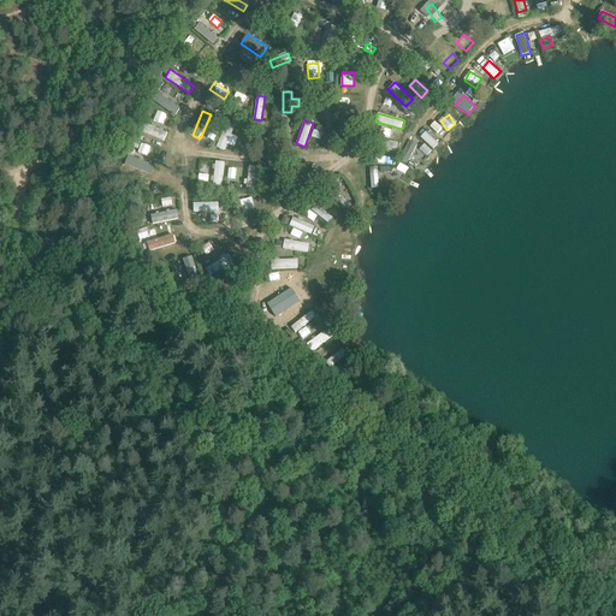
[(433,149),(438,144),(426,131),(421,137),(433,149)]
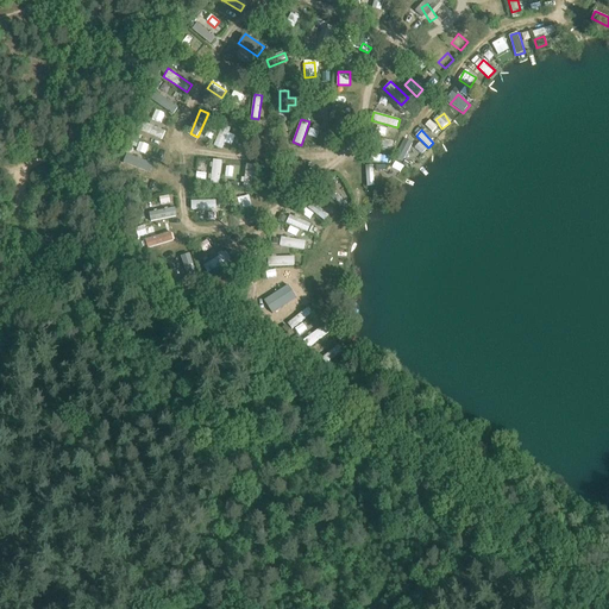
[(214,145),(221,149),(225,142),(232,145),(236,136),(227,132),(226,133),(221,131),(214,145)]
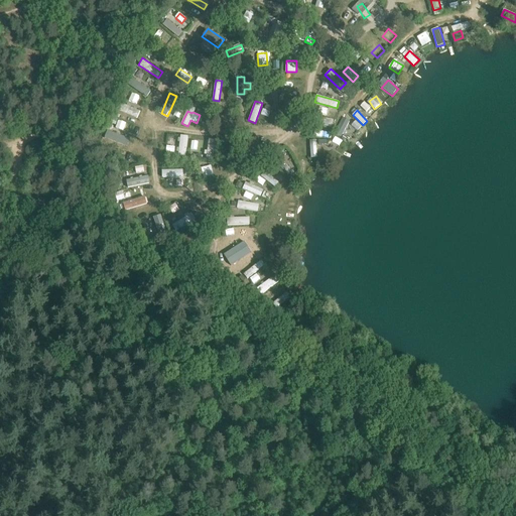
[(317,124),(331,127),(333,120),(319,117),(317,124)]
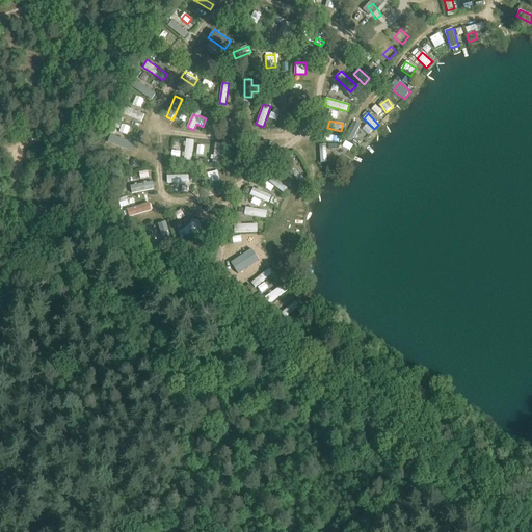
[(354,121),(345,137),(352,141),(361,124),(354,121)]
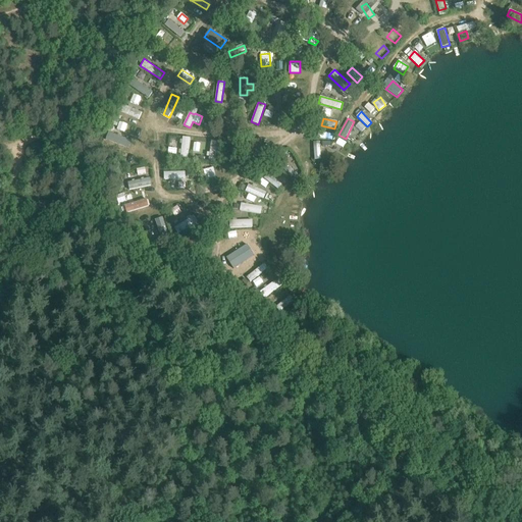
[(120,121),(118,128),(125,132),(127,124),(120,121)]
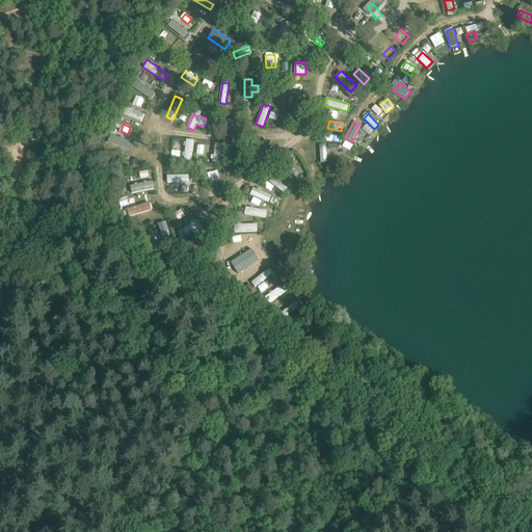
[(111,143),(127,149),(131,136),(115,130),(111,143)]
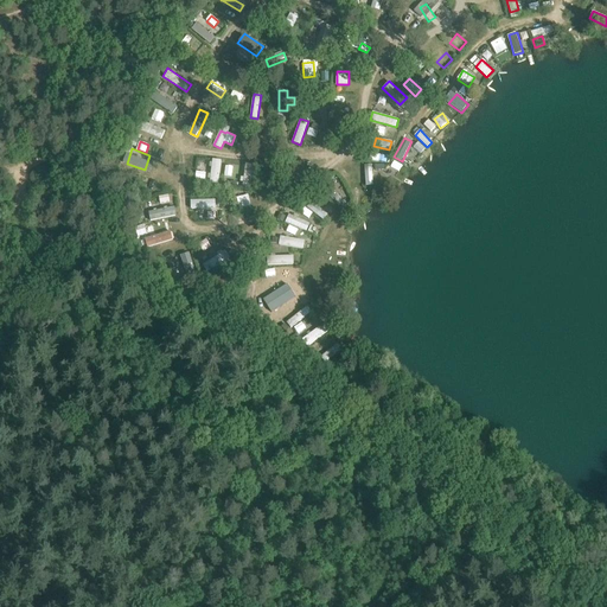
[(212,159),(210,183),(219,184),(222,160),(212,159)]
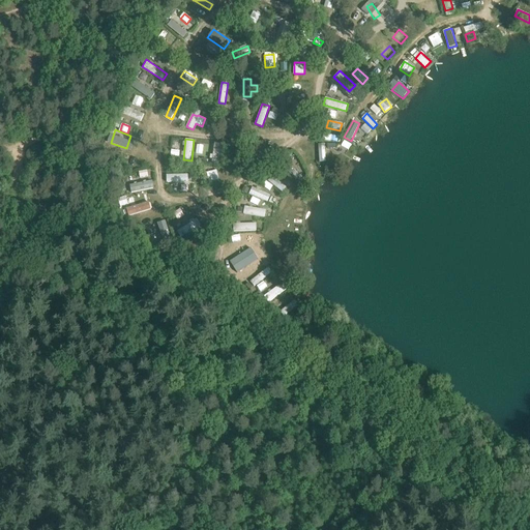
[(352,146),(345,142),(342,147),(349,151),(352,146)]
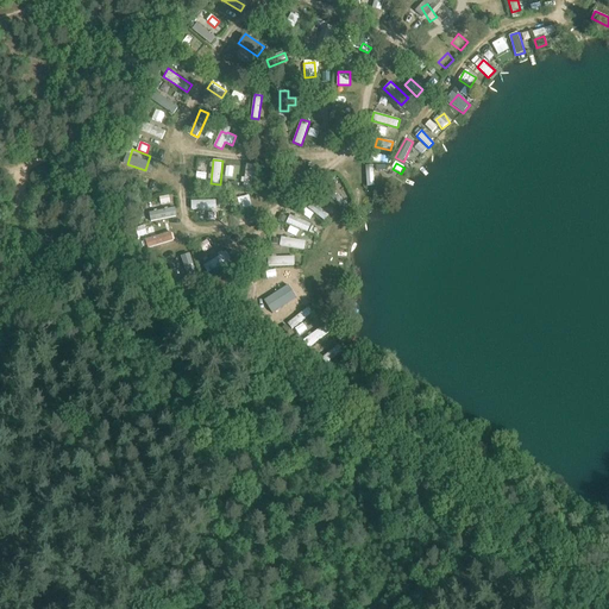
[(253,188),(255,164),(245,164),(244,188),(253,188)]
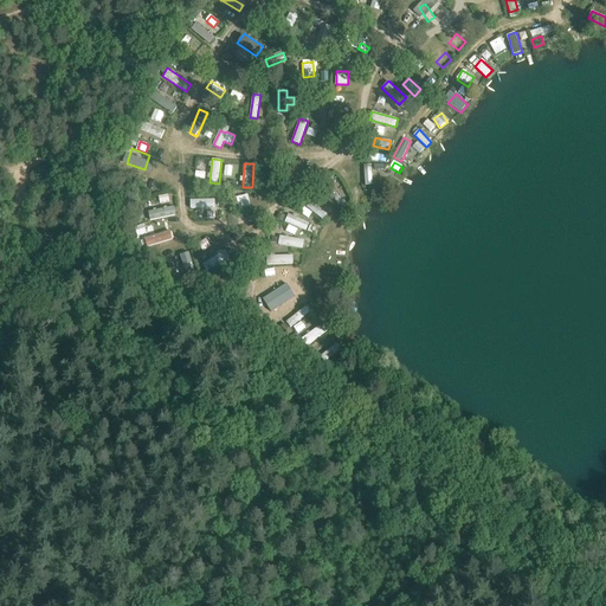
[(249,193),(237,197),(240,211),(252,207),(249,193)]
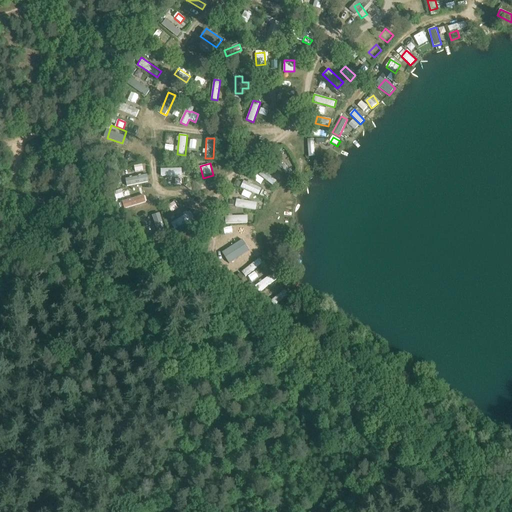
[(279,167),(286,174),(290,169),(283,163),(279,167)]
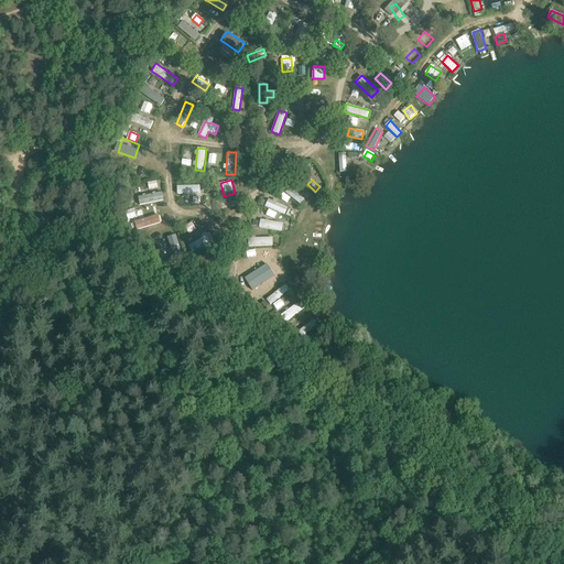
[(201,194),(201,185),(179,186),(179,195),(201,194)]
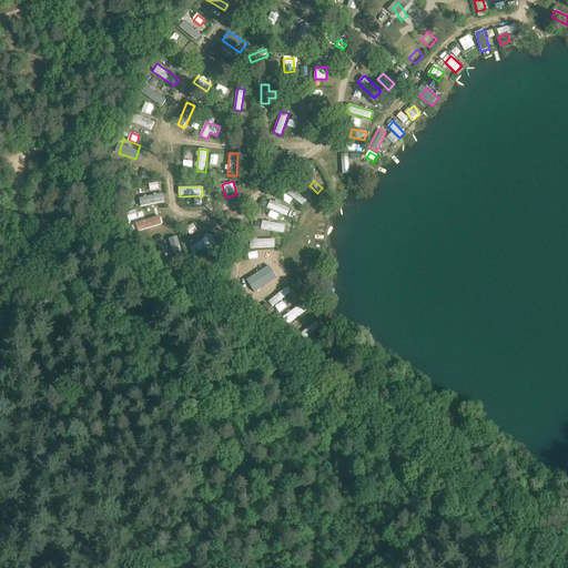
[(292,189),(287,193),(303,206),(306,201),(292,189)]
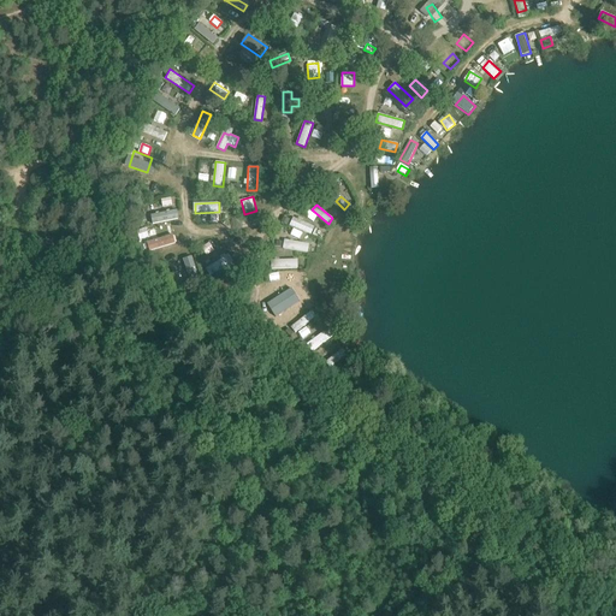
[(152,223),(179,220),(178,211),(152,213),(152,223)]
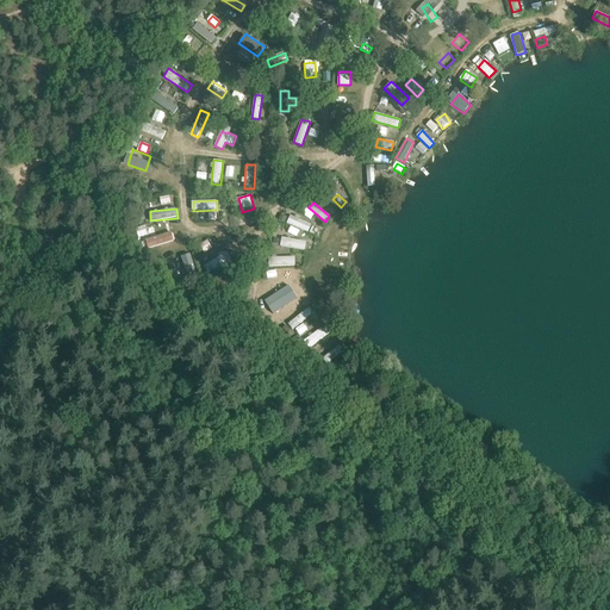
[(309,232),(312,224),(290,216),(286,223),(309,232)]
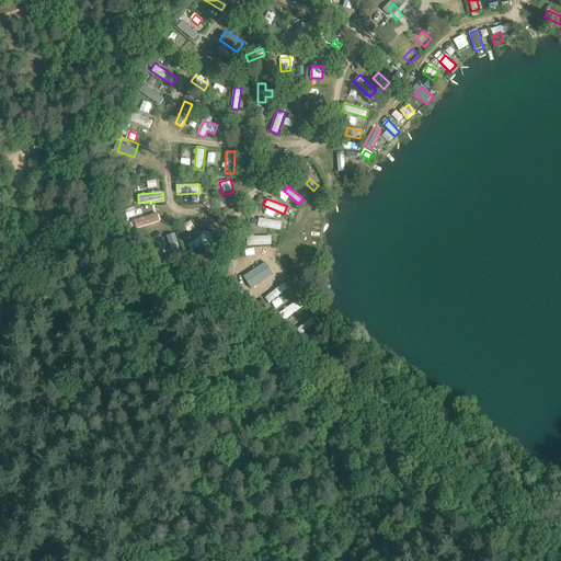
[(141,217),(142,227),(160,226),(160,215),(141,217)]
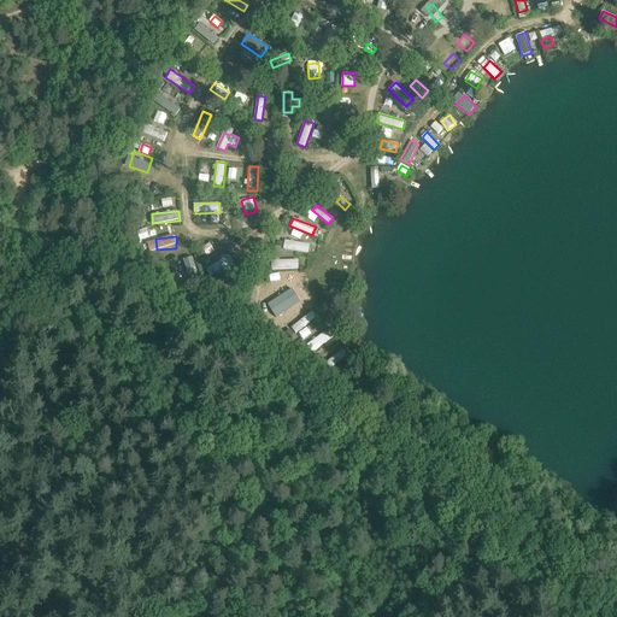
[(286,240),(283,248),(309,253),(310,244),(286,240)]
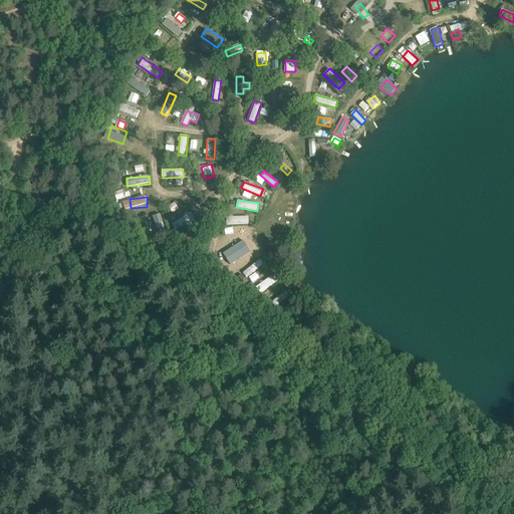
[(169,207),(173,213),(179,209),(175,203),(169,207)]
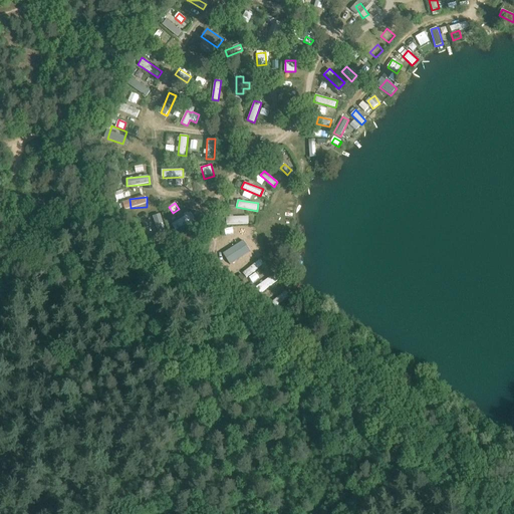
[(191,212),(172,225),(176,231),(195,218),(191,212)]
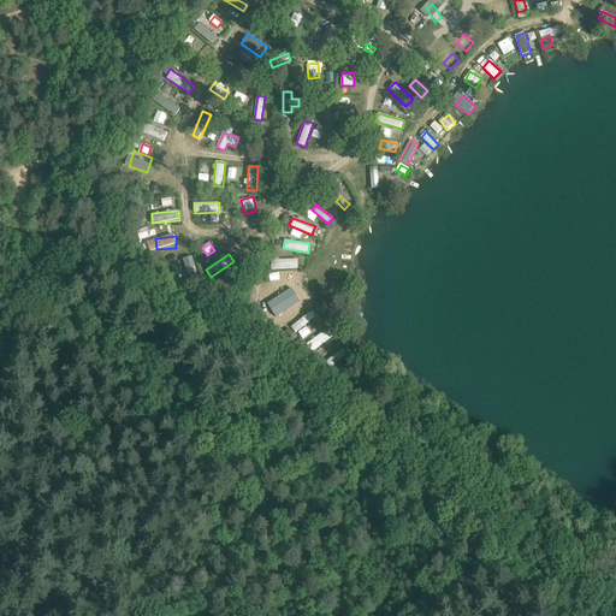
[(191,258),(184,260),(190,279),(197,278),(191,258)]
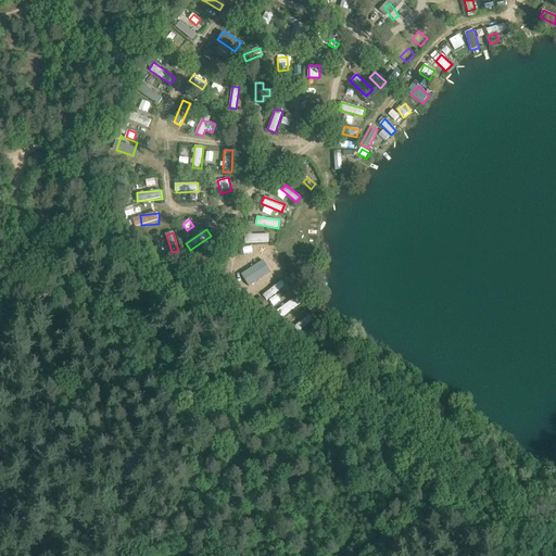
[(269,242),(269,234),(245,235),(245,242),(269,242)]
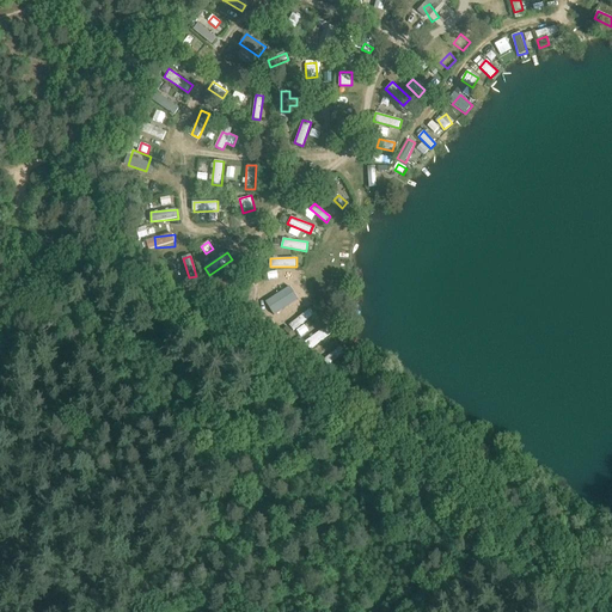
[(275,310),(295,305),(294,298),(274,303),(275,310)]
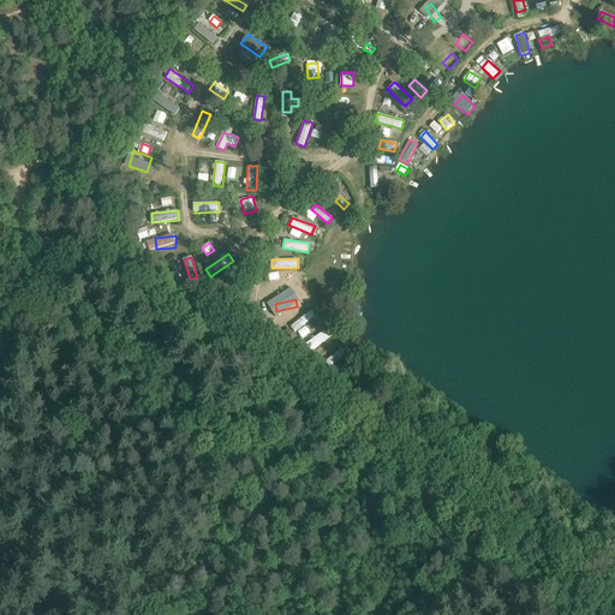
[(294,332),(316,317),(311,311),(291,327),(294,332)]
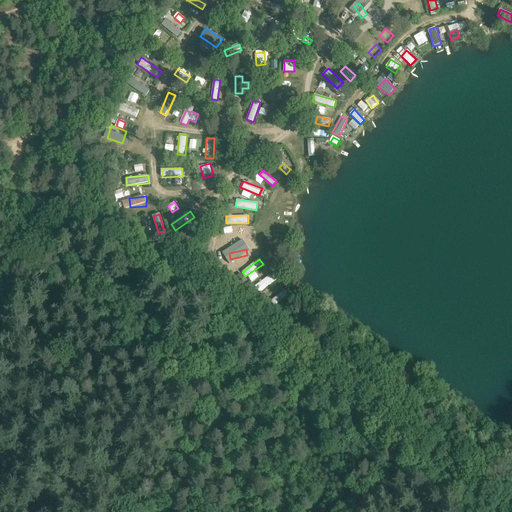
[(258,277),(254,273),(248,277),(251,282),(258,277)]
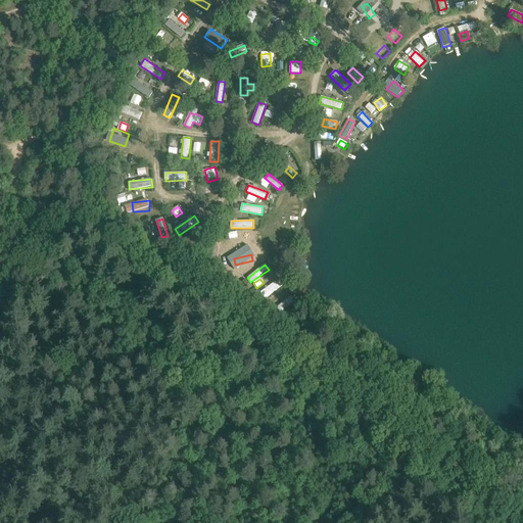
[(265,298),(284,285),(279,279),(260,292),(265,298)]
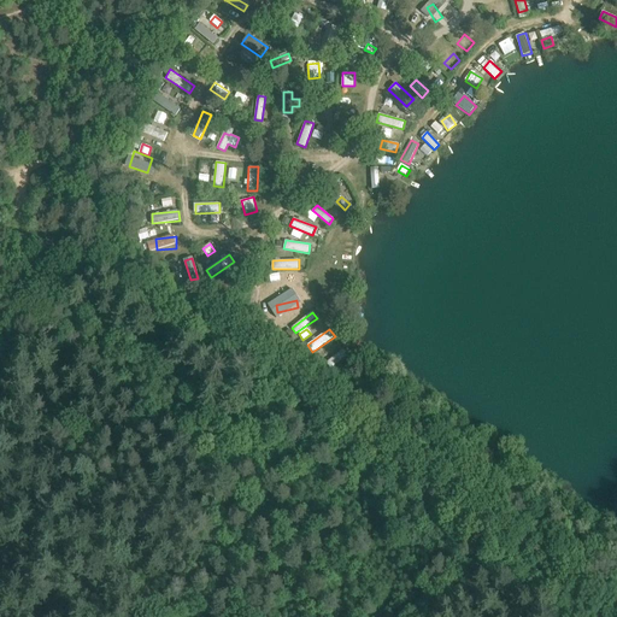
[(334,348),(329,342),(322,348),(327,354),(334,348)]
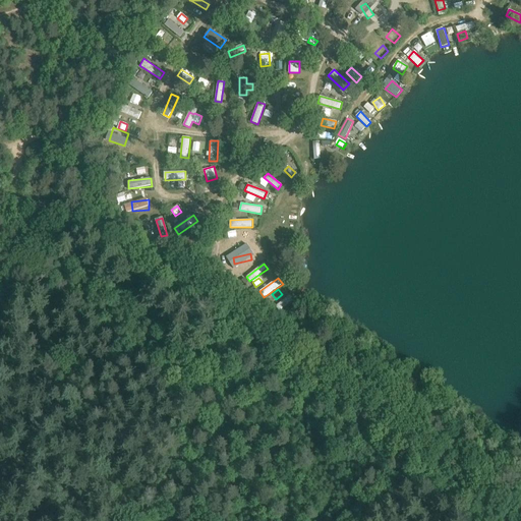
[(291,295),(275,305),(279,310),(294,301),(291,295)]
